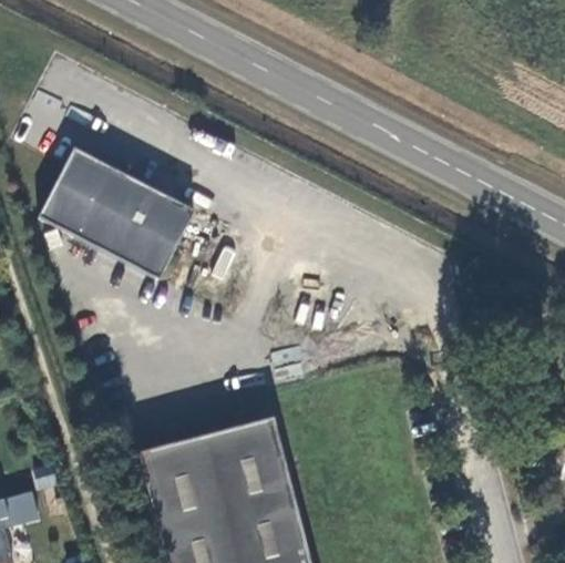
[(39,215),(161,278),(196,208),(74,145),(39,215)]
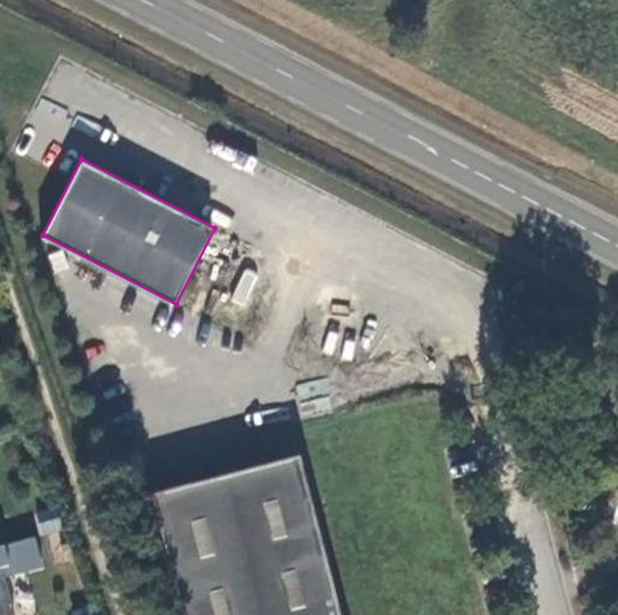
[(247,303),(262,269),(247,263),(233,295),(247,303)]
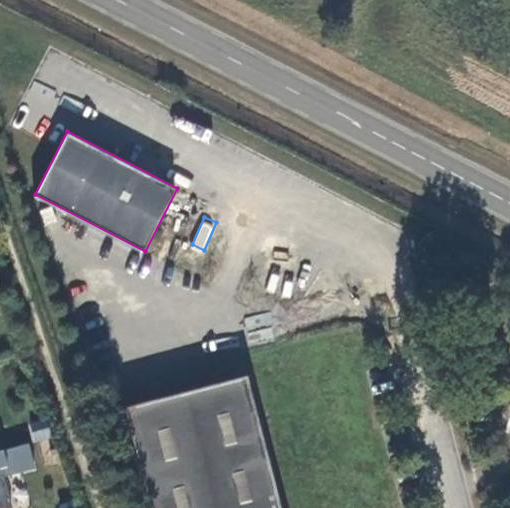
[(248,339),(275,338),(273,309),(246,311),(248,339)]
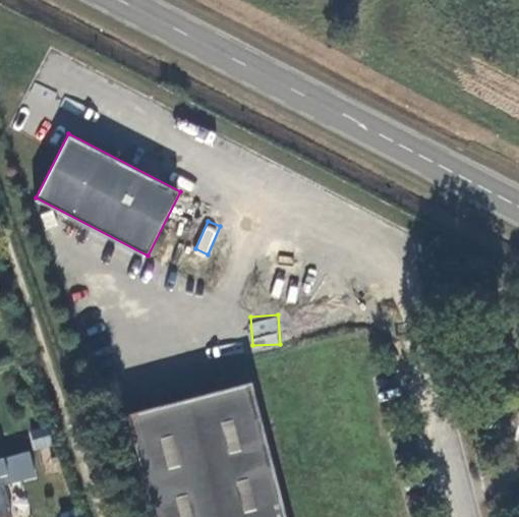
[(285,516),(251,383),(129,414),(155,516),(285,516)]
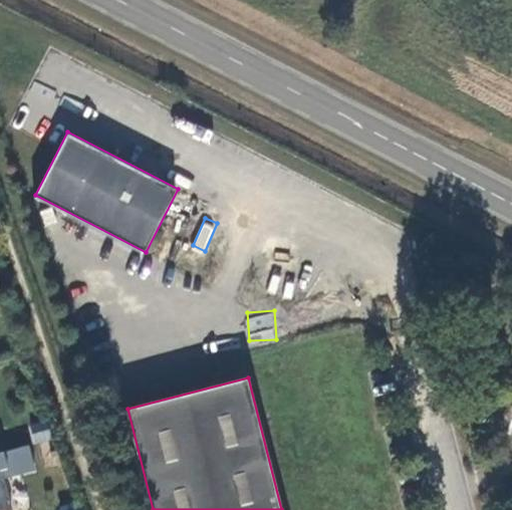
[(46,418),(32,423),(37,439),(51,435),(46,418)]
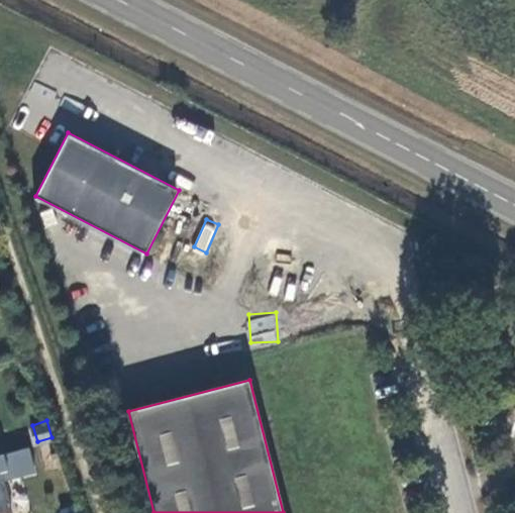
[(13,512),(0,464),(0,512),(13,512)]
